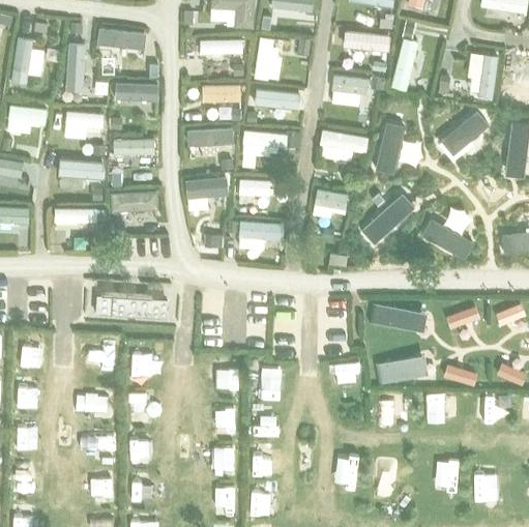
[(254,0),(210,0),(211,10),(235,11),(235,28),(254,29),(254,0)]
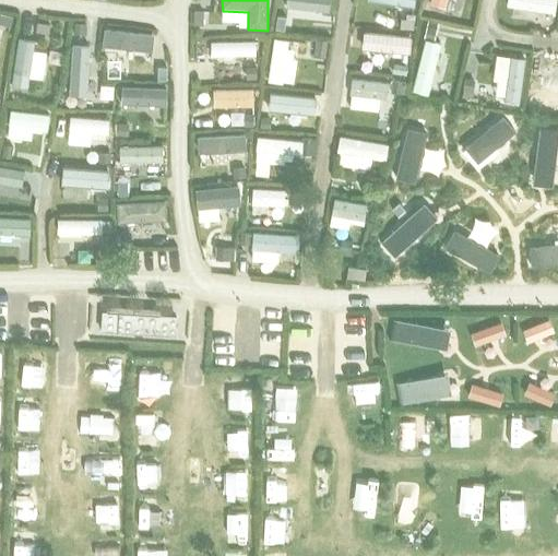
[(330,0),(286,0),(286,9),(329,13),(330,0)]
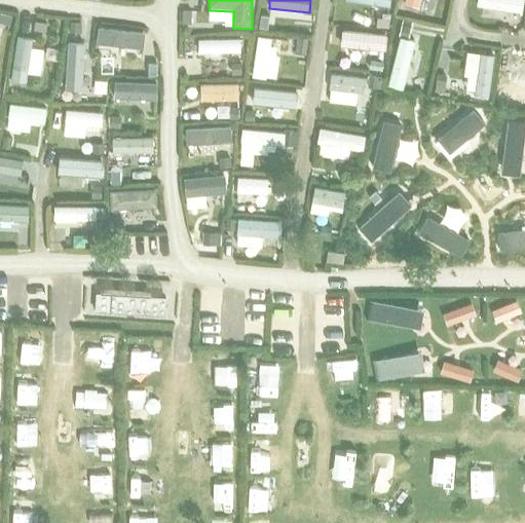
[(406,0),(405,6),(421,10),(423,0),(406,0)]
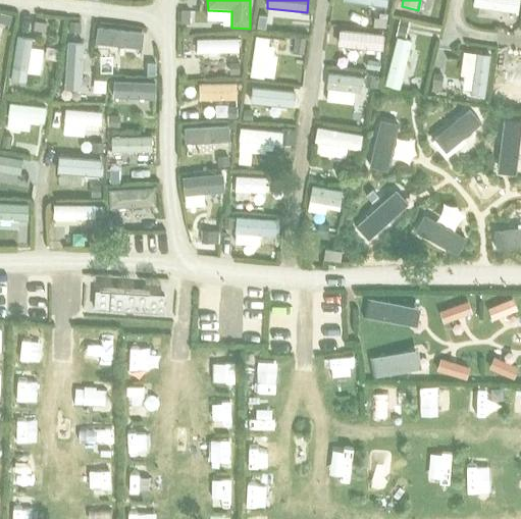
[(519,12),(520,0),(474,0),(474,6),(519,12)]
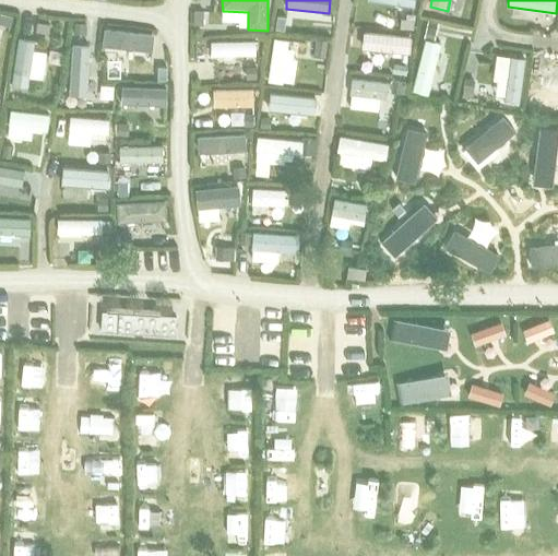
[(194,13),(194,26),(203,26),(204,14),(194,13)]
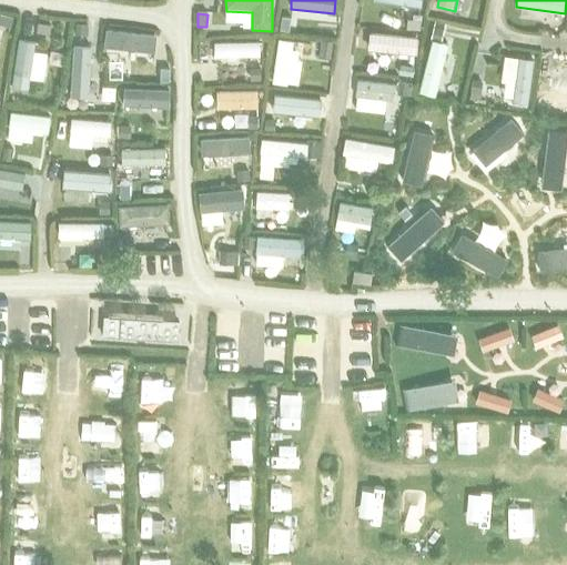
[(157,37),(105,30),(103,48),(154,53),(157,37)]
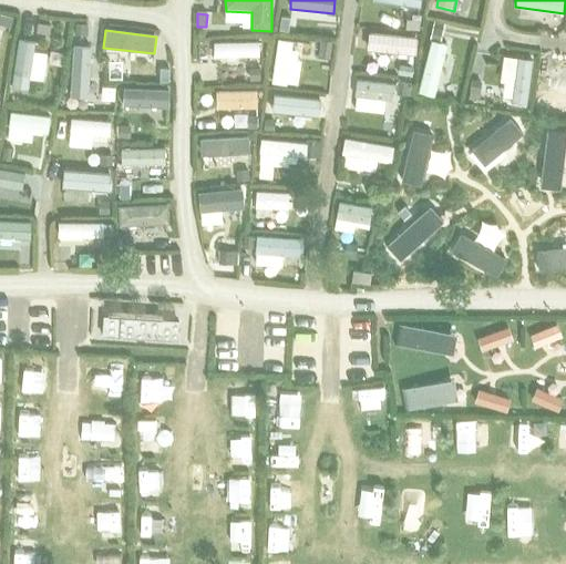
[(415,55),(417,38),(369,34),(367,51),(415,55)]
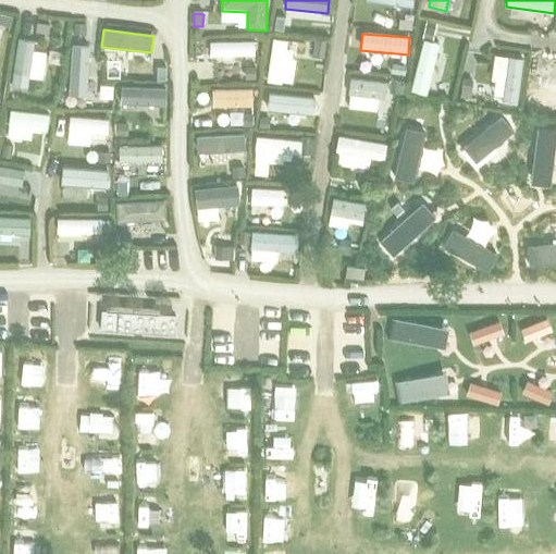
[(27,88),(34,42),(17,39),(11,86),(27,88)]
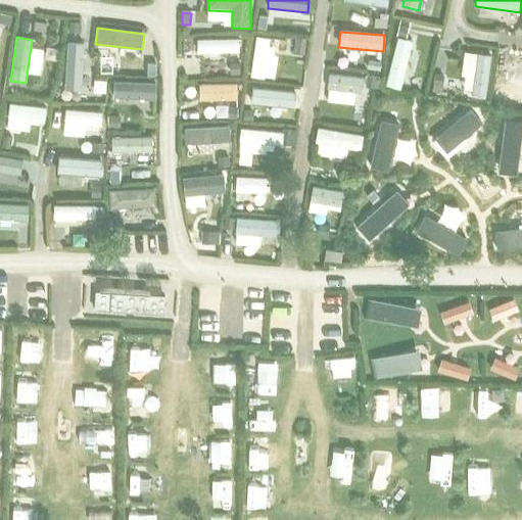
[(264,80),(270,39),(256,37),(250,78),(264,80)]
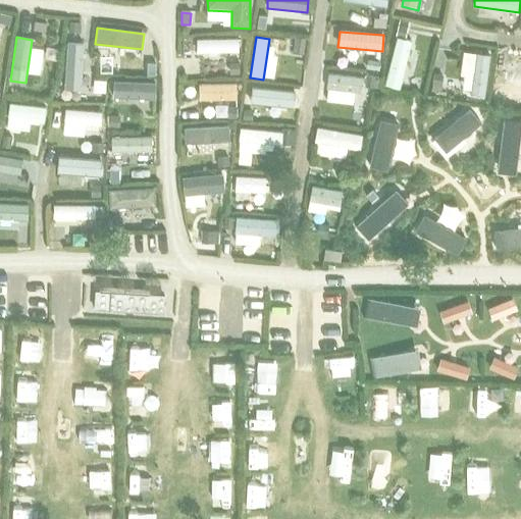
[(400,90),(412,42),(398,38),(385,87),(400,90)]
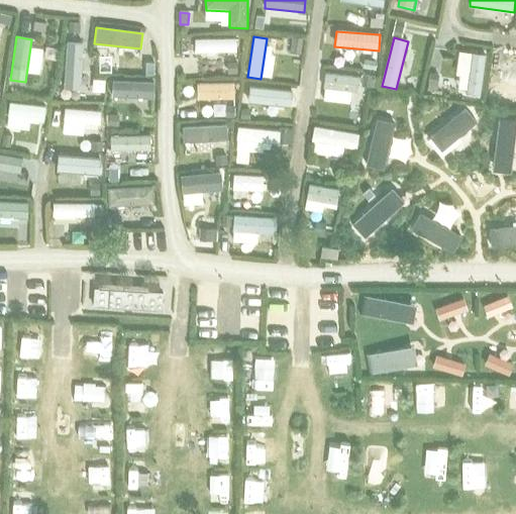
[(235,52),(235,39),(195,39),(196,52),(235,52)]
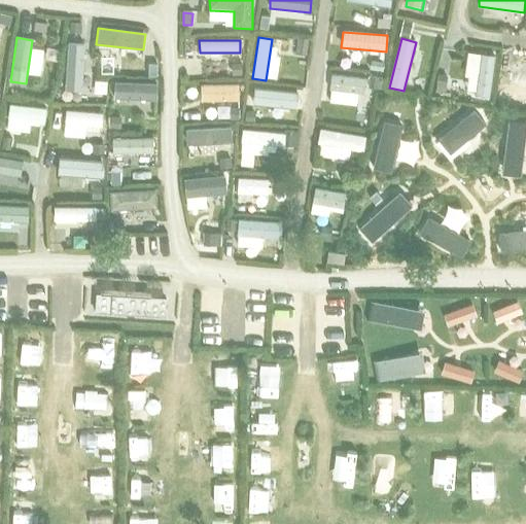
[(81,92),(84,45),(67,43),(65,91),(81,92)]
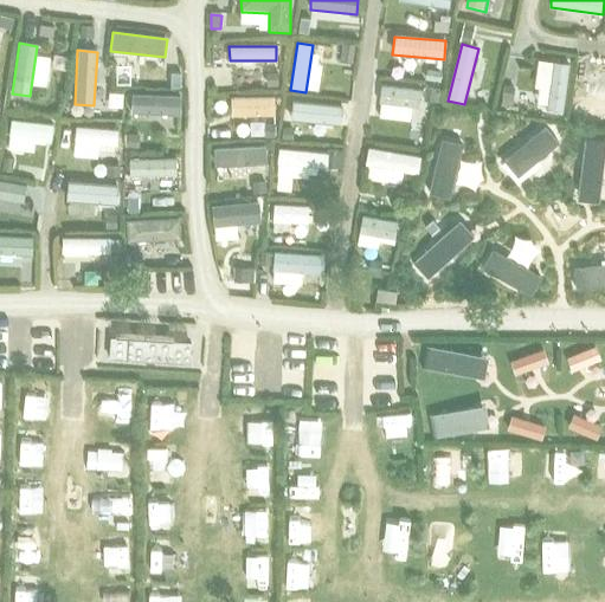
[(564,112),(570,65),(553,63),(547,111),(564,112)]
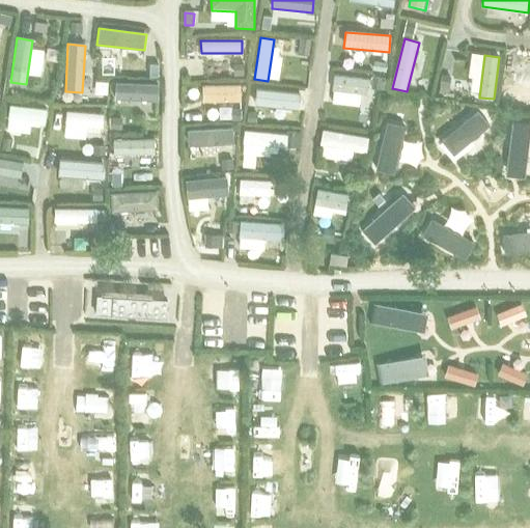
[(368,95),(370,80),(335,76),(333,91),(368,95)]
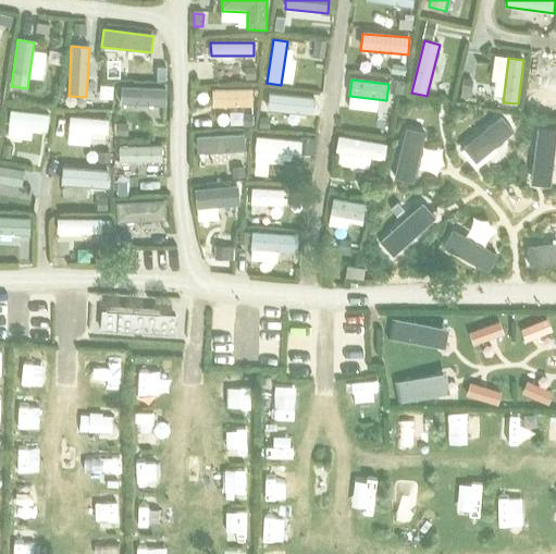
[(165,107),(167,89),(121,87),(121,105),(165,107)]
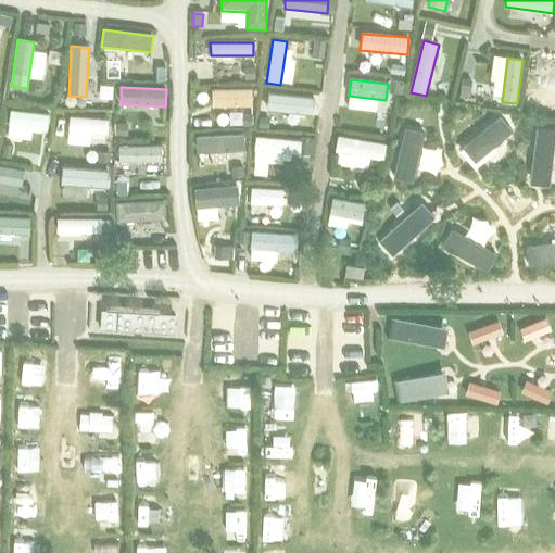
[(252,107),(252,89),(212,90),(212,108),(252,107)]
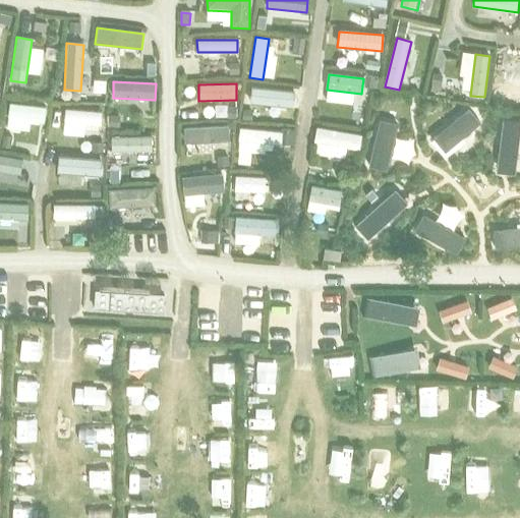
[(295,92),(252,88),(250,104),(293,108),(295,92)]
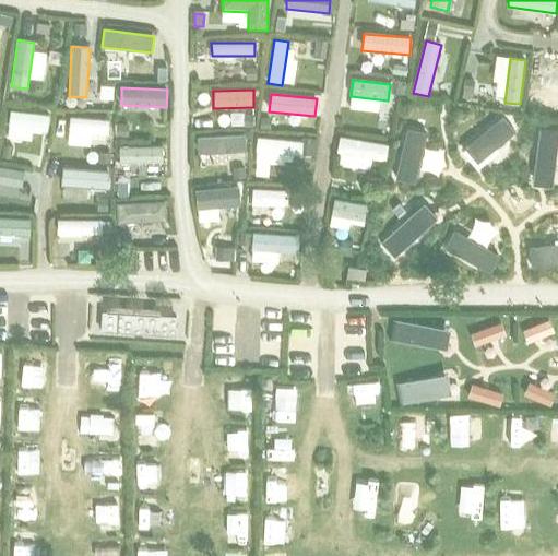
[(47,129),(49,116),(10,111),(9,126),(47,129)]
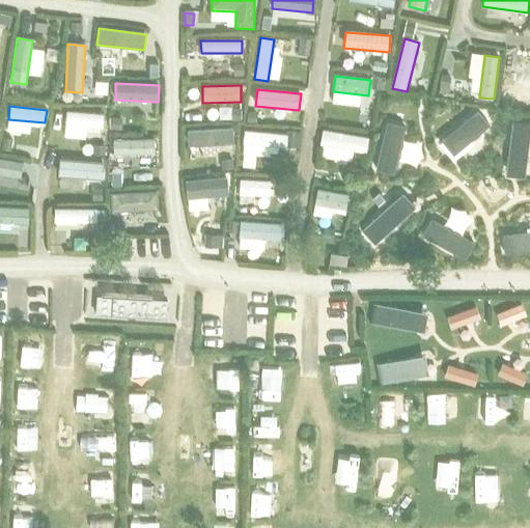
[(490,127),(477,111),(442,140),(454,155),(490,127)]
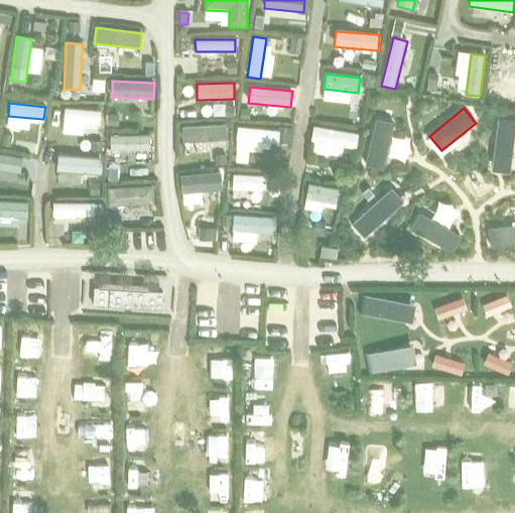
[(101,112),(65,109),(63,122),(100,124),(101,112)]
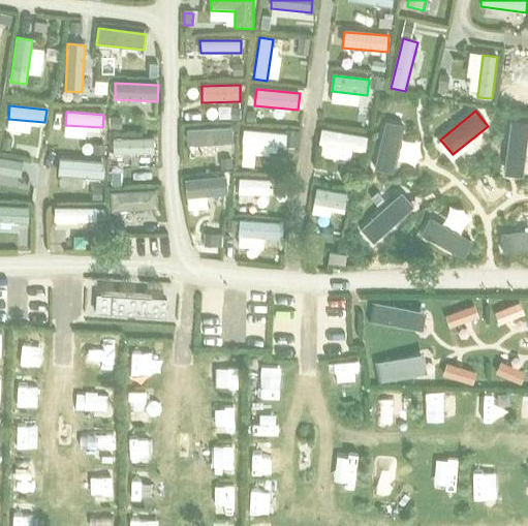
[(394,174),(404,126),(385,122),(374,169),(394,174)]
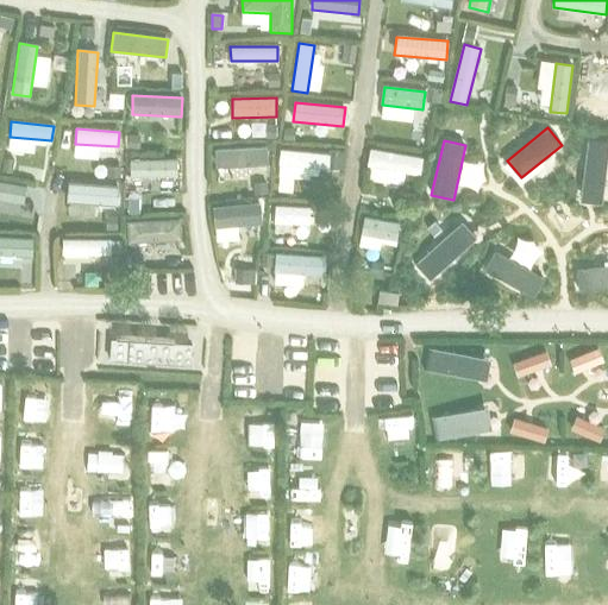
[(607,143),(589,140),(581,202),(602,205),(607,162),(607,143)]
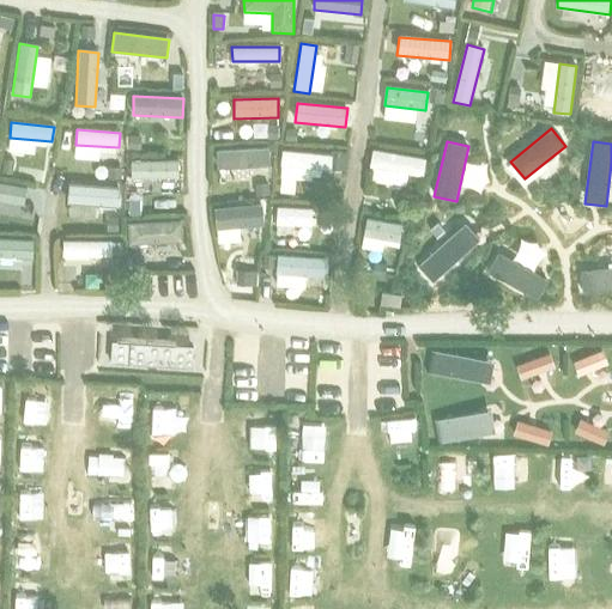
[(270,165),(268,147),(217,151),(218,169),(270,165)]
